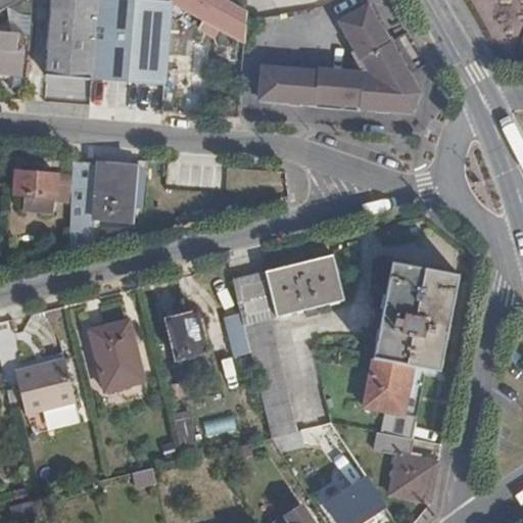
[(0,0),(0,9),(3,8),(7,5),(16,0),(0,0)]
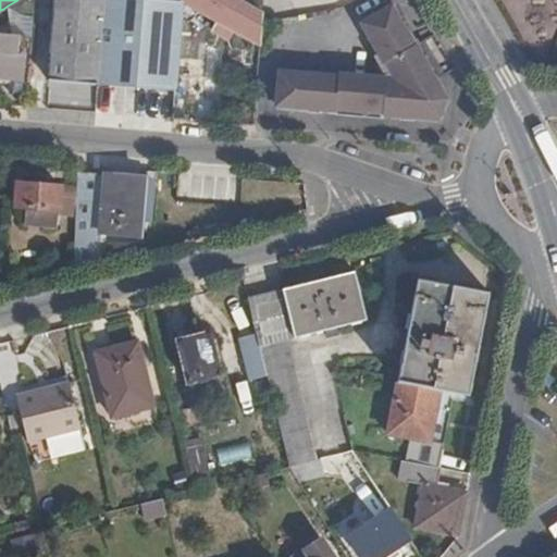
[(33,20),(34,0),(17,0),(8,5),(7,35),(10,35),(31,36),(33,20)]
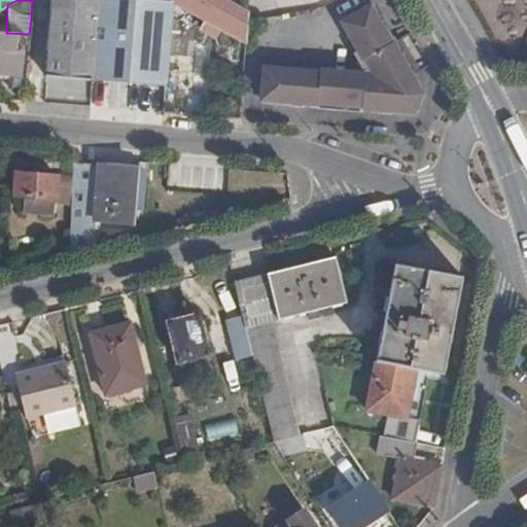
[(53,0),(48,73),(94,76),(100,0),(53,0)]
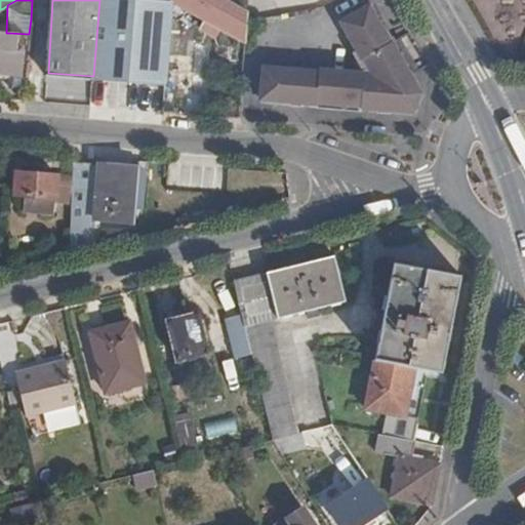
[(171,0),(99,0),(93,76),(164,82),(171,0)]
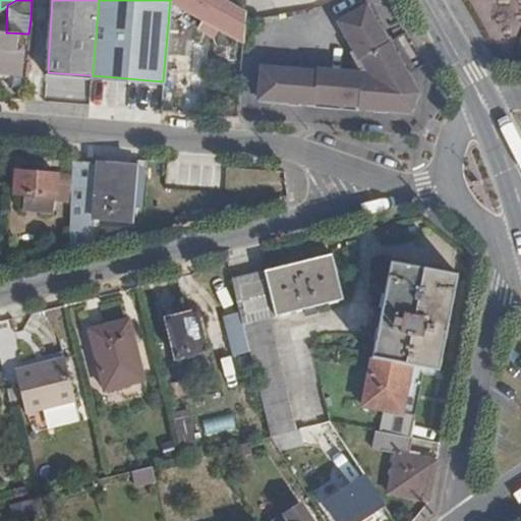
[(205,11),(185,0),(175,0),(201,15),(205,11)]
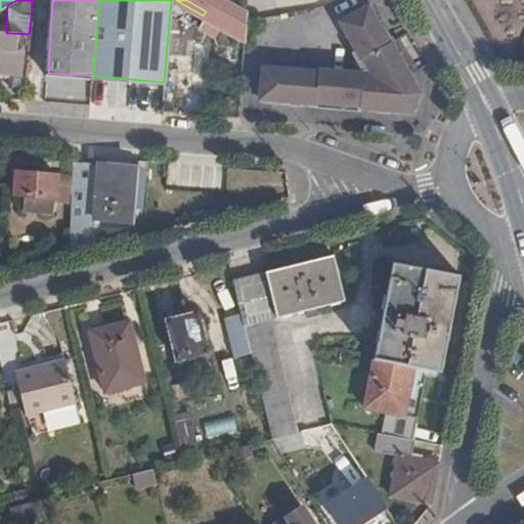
[(245,33),(247,7),(234,0),(186,0),(206,11),(203,15),(199,24),(215,33),(220,25),(222,20),(245,33)]
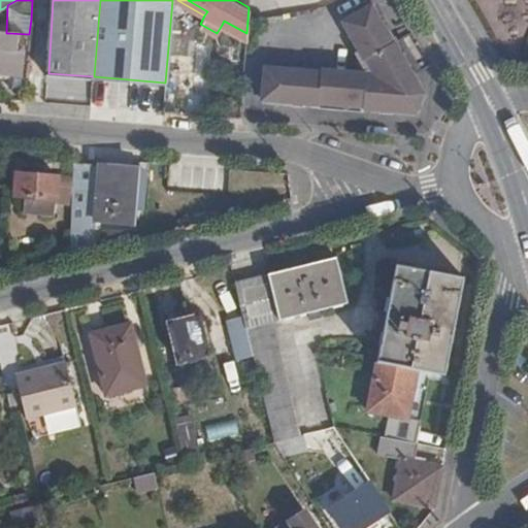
[(378,3),(351,20),(372,61),(359,67),(325,65),(325,68),(265,63),(263,96),(320,100),(321,98),(363,101),(364,104),(416,108),(430,89),(423,75),(402,38),(398,39),(378,3)]
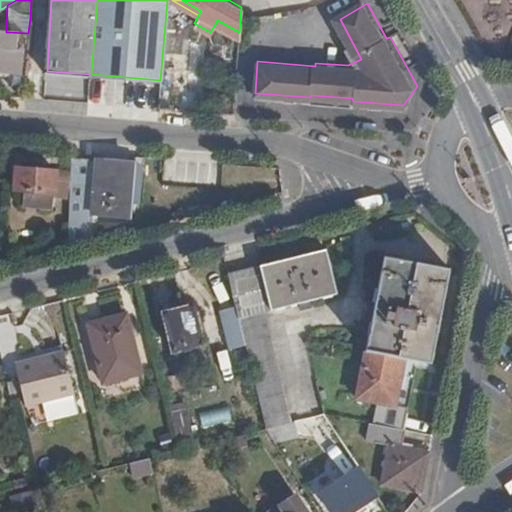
[(239,32),(217,20),(215,24),(239,37),(239,32)]
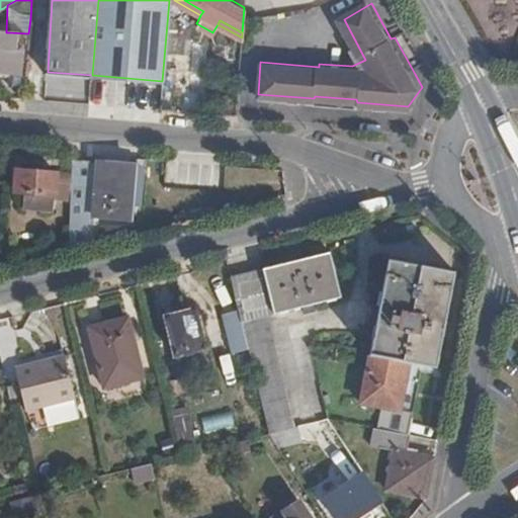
[(6,32),(0,31),(0,70),(19,72),(21,55),(21,52),(18,51),(18,50),(9,50),(9,32),(6,32)]
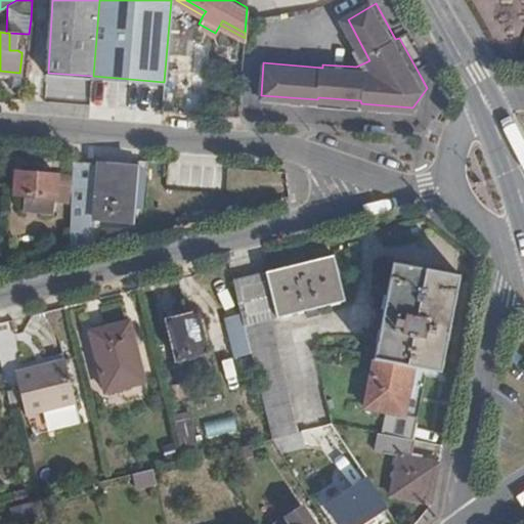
[(27,55),(29,34),(9,33),(9,50),(18,50),(18,51),(22,52),(22,55),(27,55)]
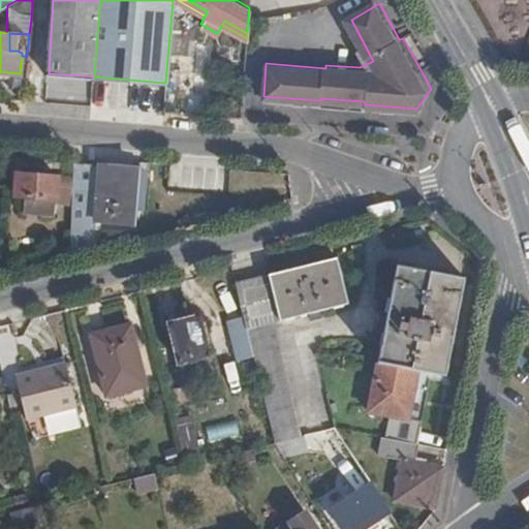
[(47,79),(45,107),(90,109),(91,81),(47,79)]
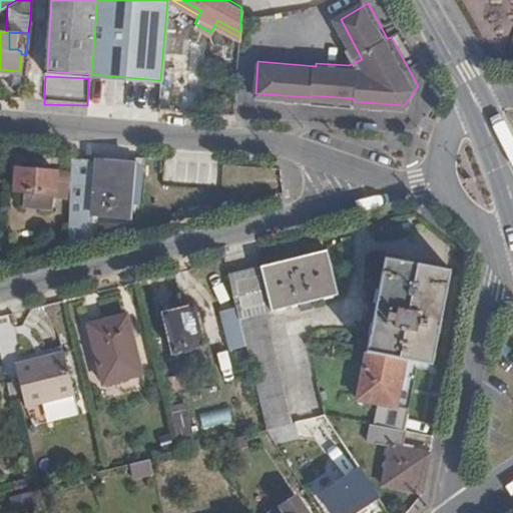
[(7,142),(6,151),(14,151),(14,143),(7,142)]
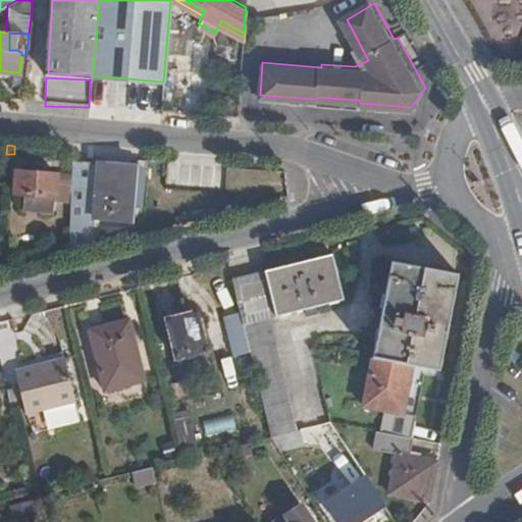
[(73,197),(70,248),(95,242),(96,215),(133,217),(137,164),(75,158),(74,172),(73,197)]
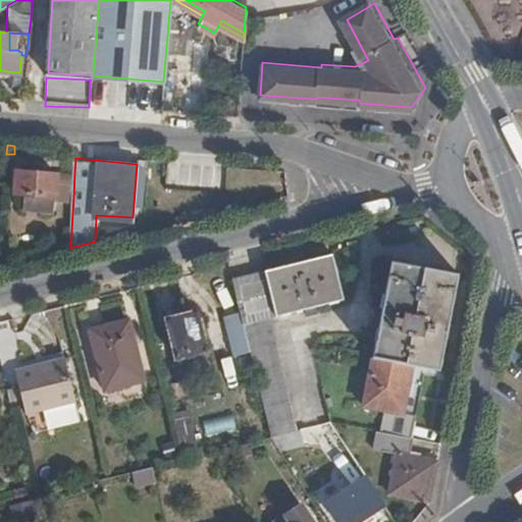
[(57,196),(73,197),(74,172),(44,170),(35,170),(19,169),(18,191),(27,191),(27,207),(55,209),(57,196)]
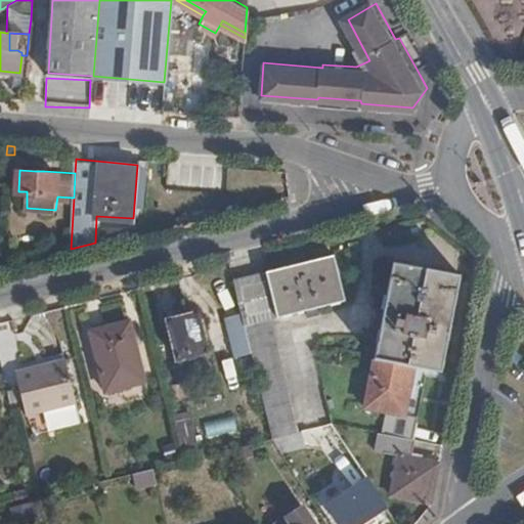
[(265,270),(276,315),(342,299),(333,254),(265,270)]
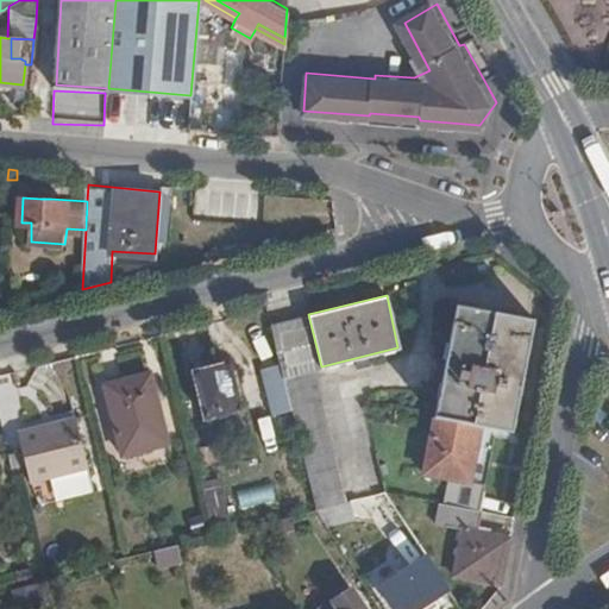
[(453,300),(432,413),(479,422),(512,429),(534,315),(453,300)]
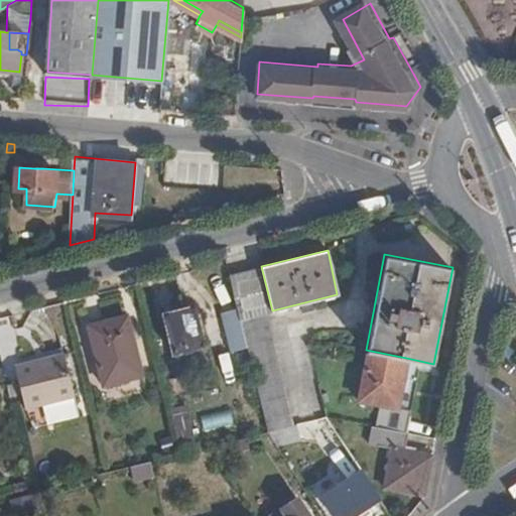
[(266,430),(290,424),(264,312),(272,310),(261,266),(229,274),(235,301),(242,330),(266,430)]
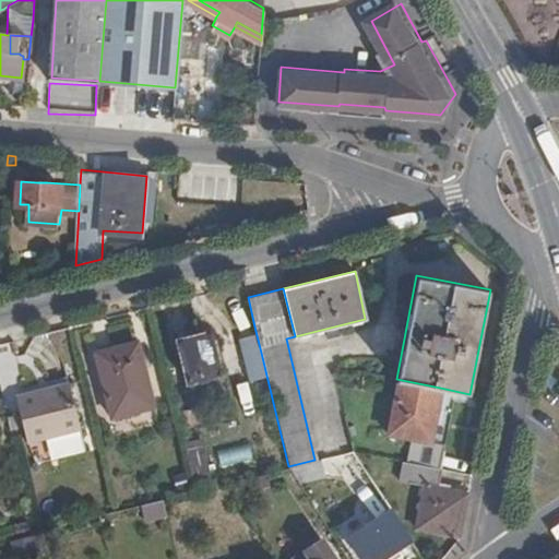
[(262,357),(254,326),(238,330),(245,360),(262,357)]
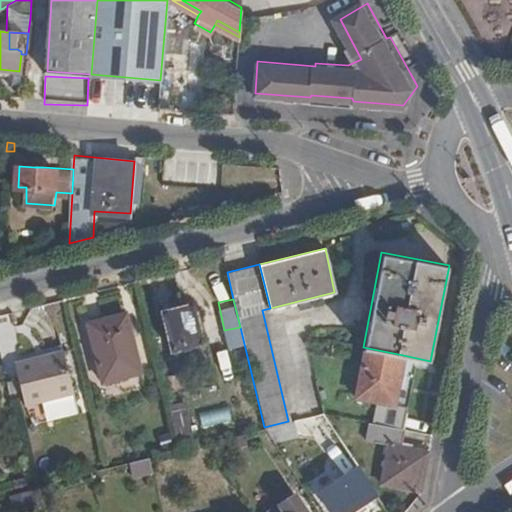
[(202,342),(193,304),(163,310),(173,349),(202,342)]
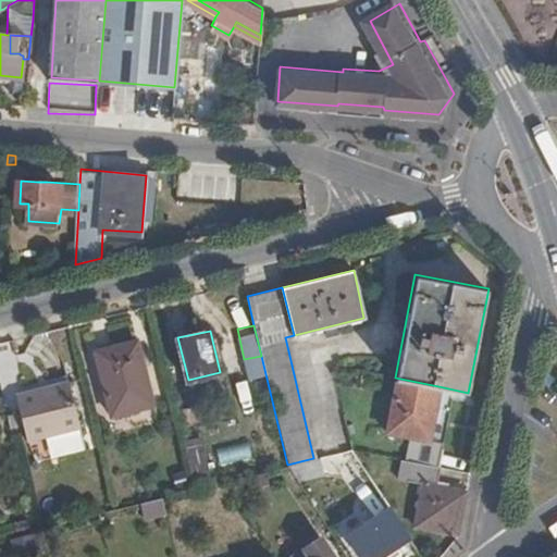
[(112,416),(155,405),(138,341),(96,351),(112,416)]
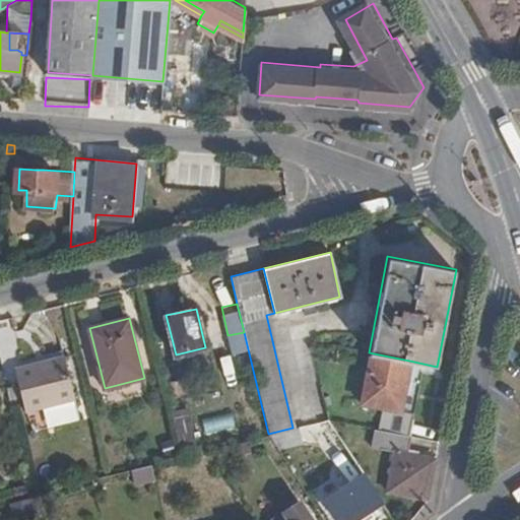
[(398,408),(409,361),(369,352),(359,404),(382,408),(378,428),(408,434),(412,410),(398,408)]
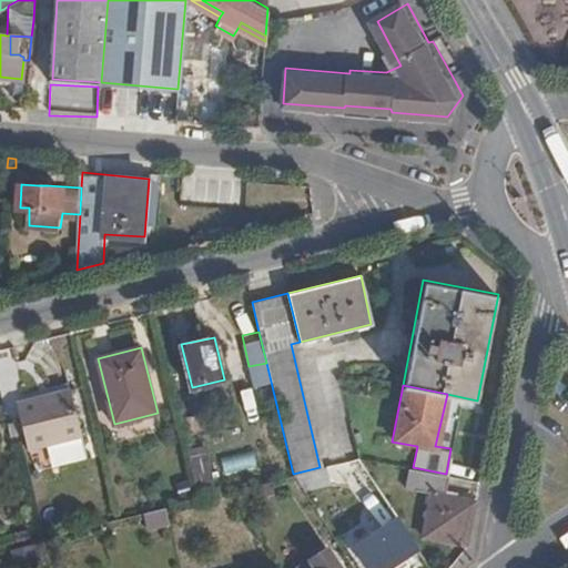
[(79,435),(67,389),(18,402),(30,447),(79,435)]
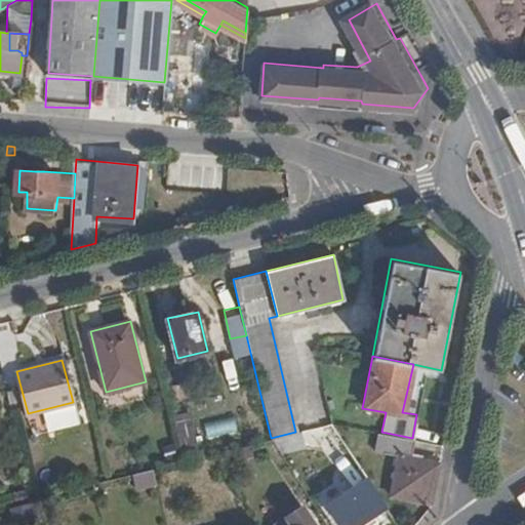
[(301,417),(327,413),(324,393),(298,396),(301,417)]
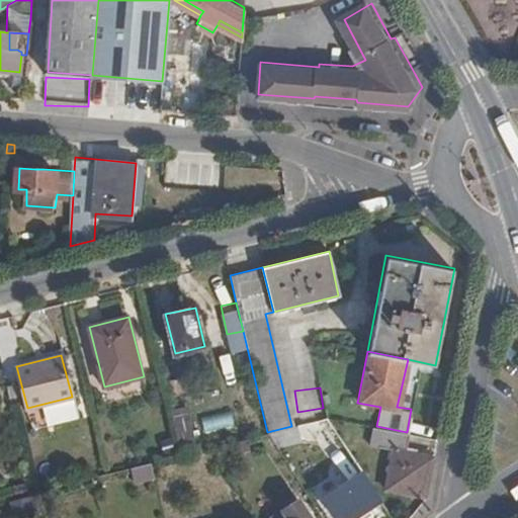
[(231,410),(200,416),(203,433),(234,427),(231,410)]
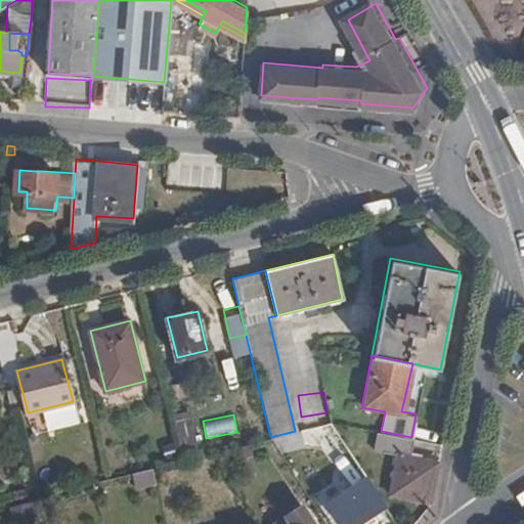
[(177,422),(179,450),(194,448),(192,421),(177,422)]
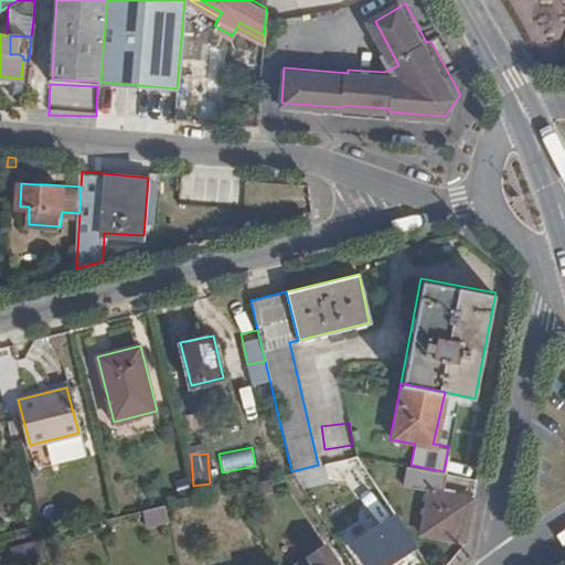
[(411,465),(409,465),(404,483),(428,490),(419,532),(462,541),(471,499),(445,492),(448,472),(444,471),(411,465)]
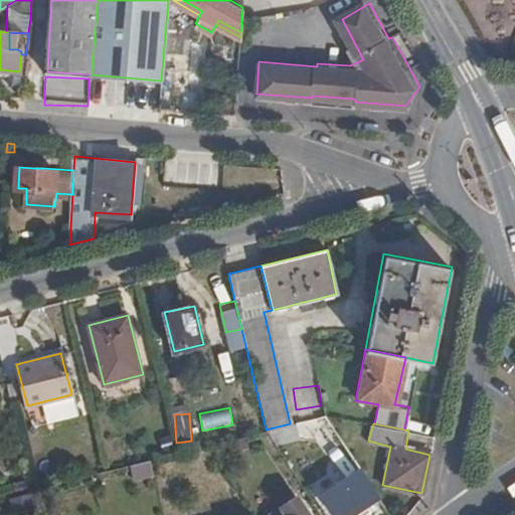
[(152,468),(150,459),(129,464),(132,473),(152,468)]
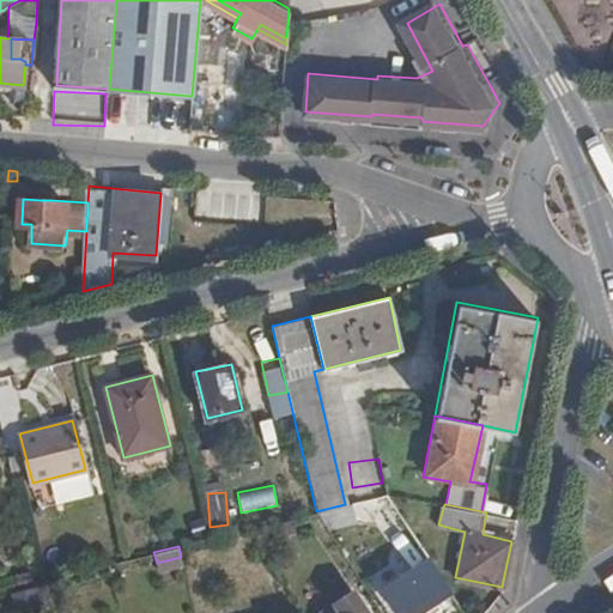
[(418,612),(450,593),(430,560),(382,592),(396,612),(418,612)]
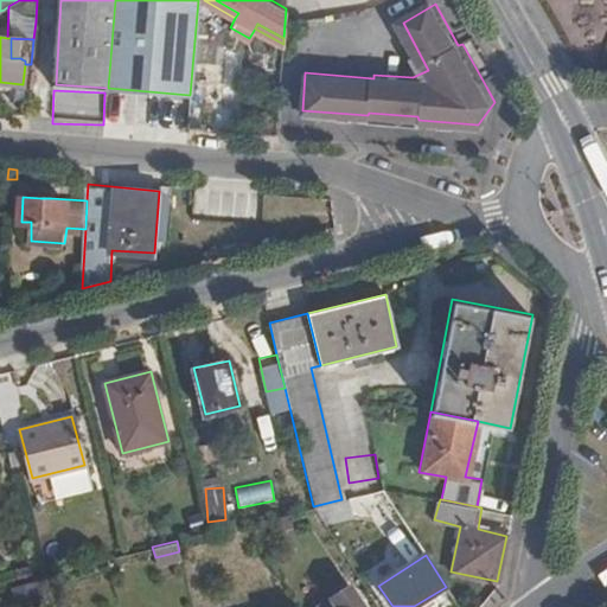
[(363,606),(350,586),(315,606),(363,606)]
